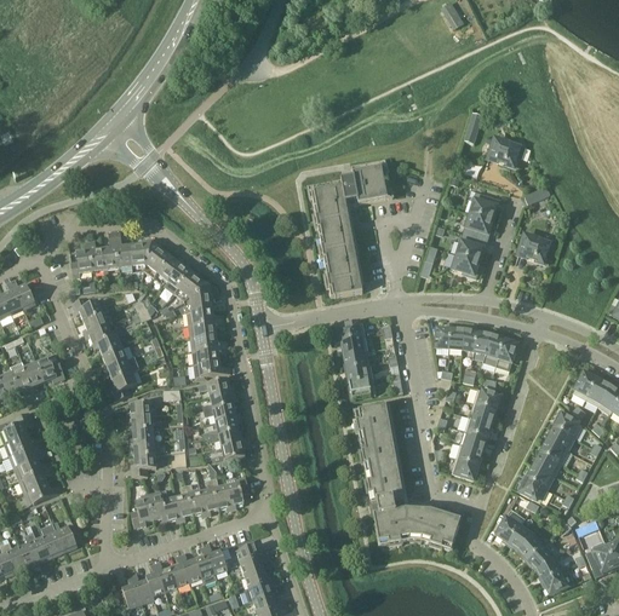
[(463,23),(450,1),(440,7),(452,29),(463,23)]
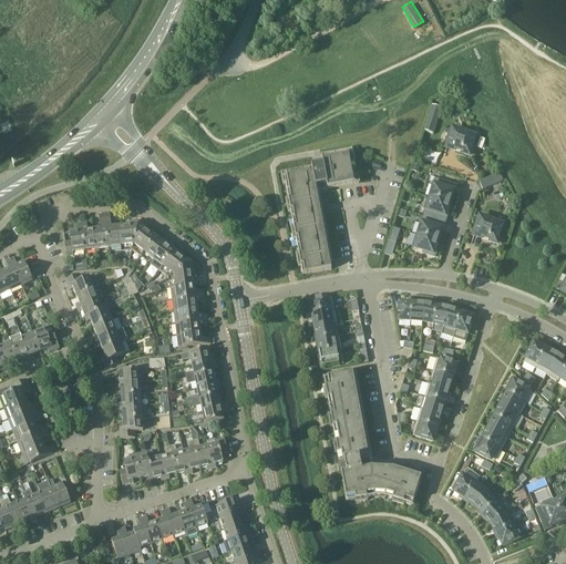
[(440,105),(431,103),(423,129),(432,131),(440,105)]
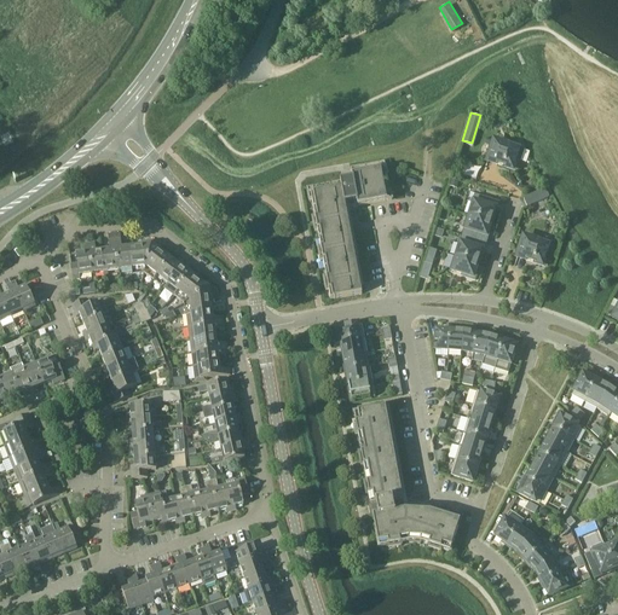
[(520,148),(492,138),(486,158),(512,167),(515,156),(518,157),(520,156),(523,149),(520,148)]
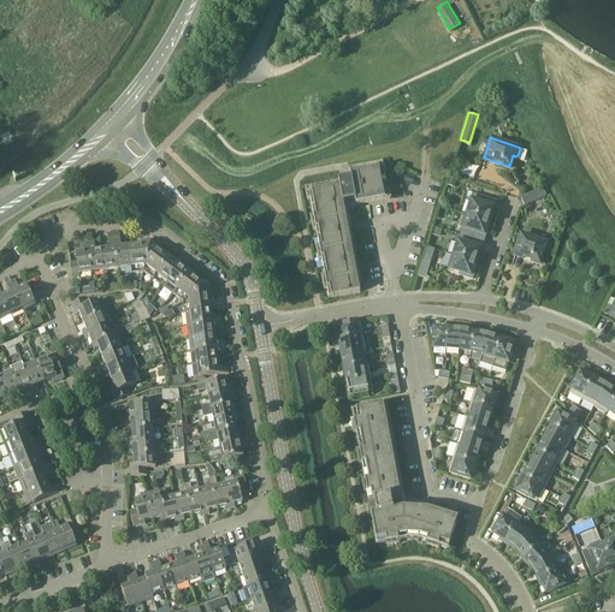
[(359,290),(343,205),(389,196),(388,189),(385,190),(382,172),(384,172),(382,159),(348,165),(350,176),(305,184),(307,197),(309,197),(313,214),(311,215),(313,227),(314,226),(318,244),(315,245),(318,257),(320,256),(324,274),(321,274),(324,286),(326,286),(327,296),(359,290)]
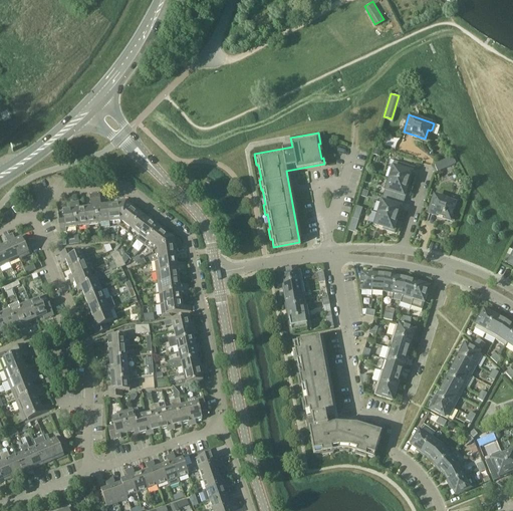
[(434,163),(437,170),(454,162),(451,155),(434,163)]
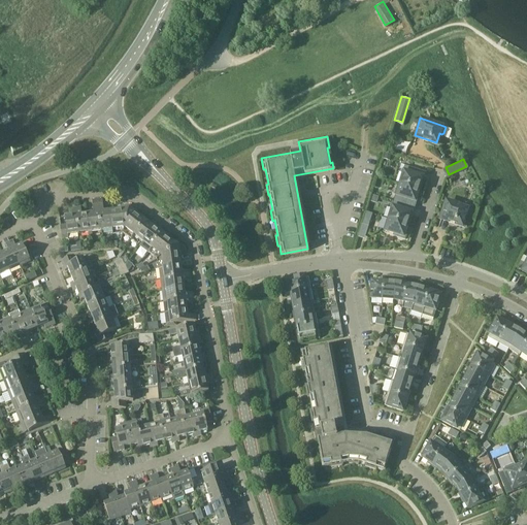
[(403,170),(399,182),(418,188),(422,175),(416,174),(418,168),(404,163),(401,170),(403,170)]
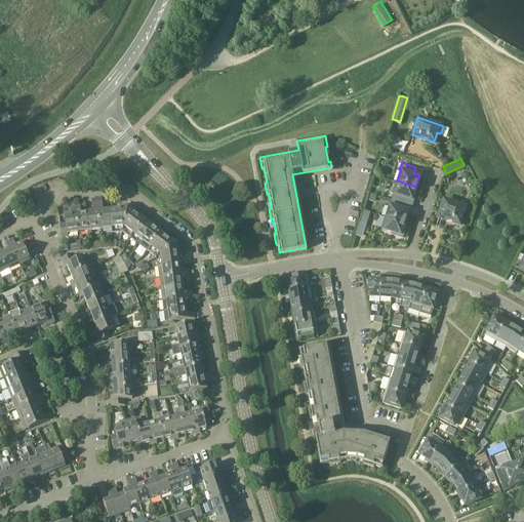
[(390,198),(404,202),(406,196),(411,198),(415,187),(397,181),(394,192),(393,191),(390,198)]
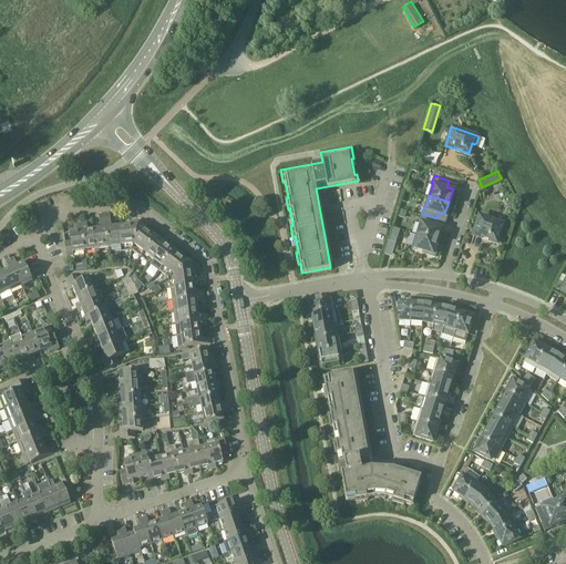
[(397,214),(403,216),(405,209),(399,207),(397,214)]
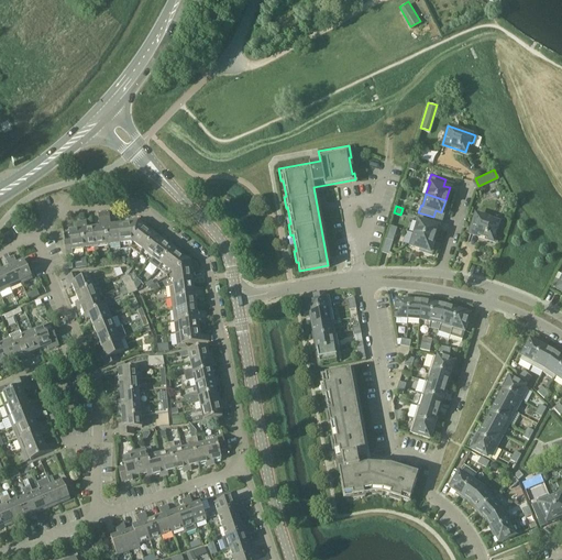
[(418,220),(414,231),(433,238),(438,226),(431,223),(433,217),(418,212),(416,219),(418,220)]
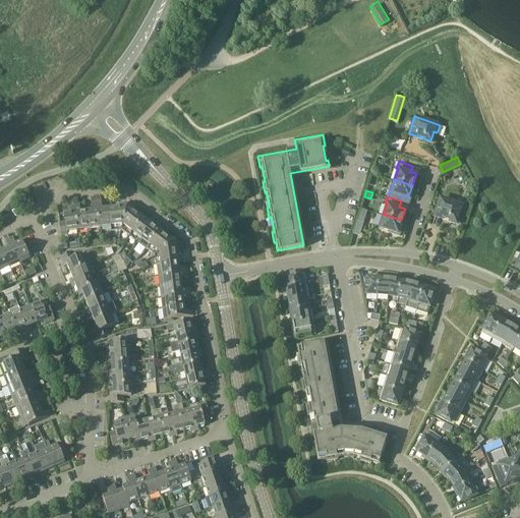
[(456,221),(461,204),(440,197),(434,215),(456,221)]
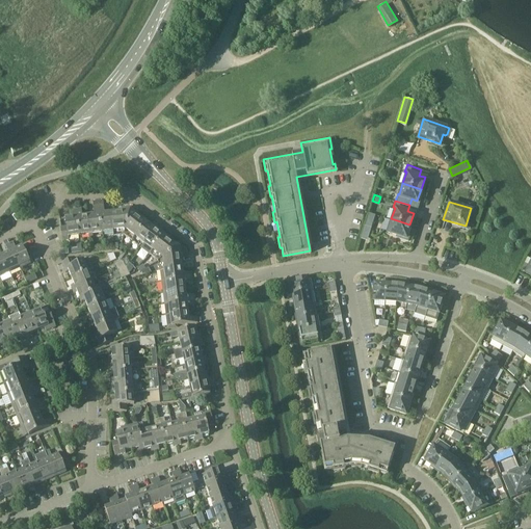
[(101,230),(98,204),(93,205),(94,212),(87,213),(90,231),(101,230)]
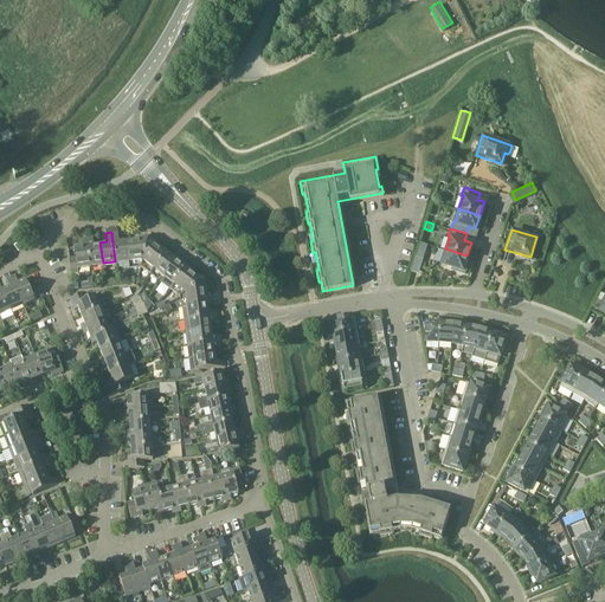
[(117,232),(111,232),(115,261),(117,261),(118,265),(129,264),(128,260),(126,239),(118,240),(117,232)]
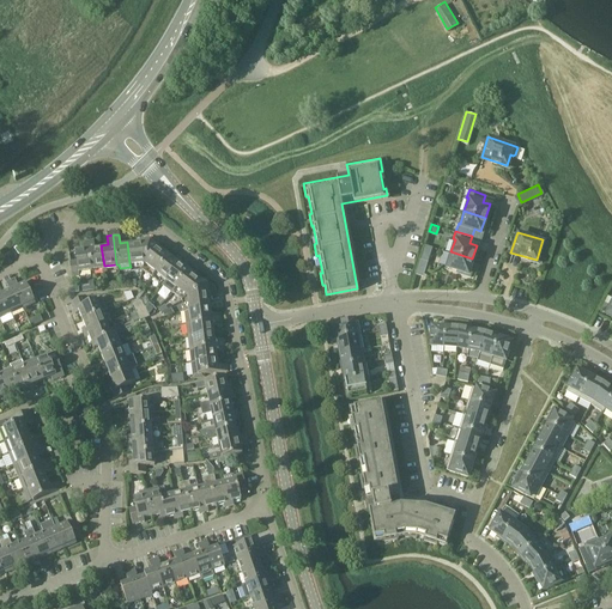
[(143,239),(127,242),(129,263),(131,267),(131,269),(141,267),(150,236),(143,237),(143,239)]
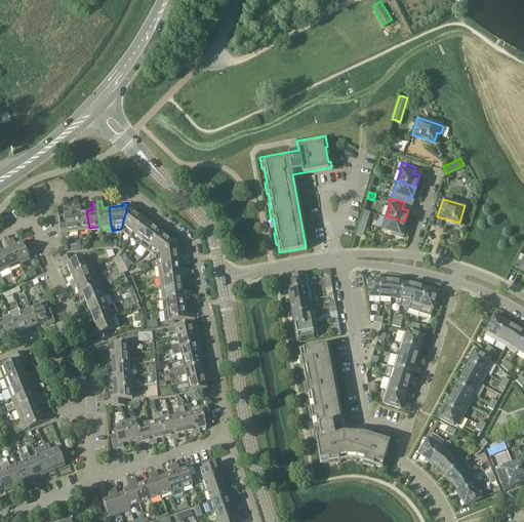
[(132,231),(144,216),(132,208),(134,206),(128,202),(121,229),(129,235),(132,231)]
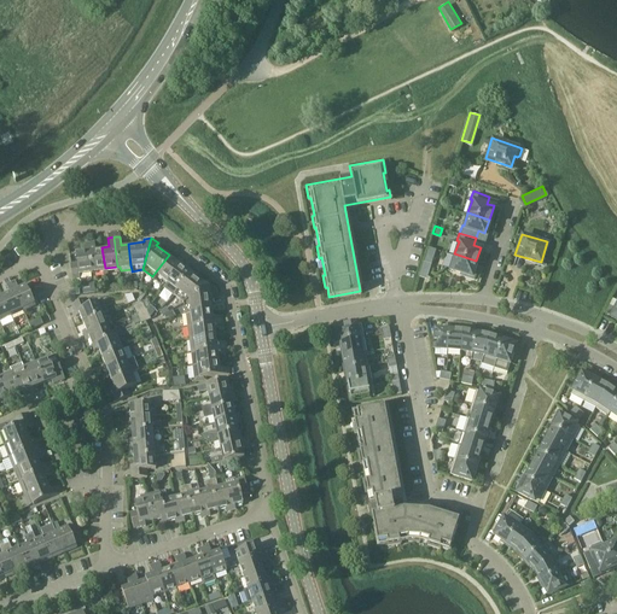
[(92,270),(88,240),(82,241),(83,250),(76,251),(77,261),(70,261),(73,276),(80,275),(79,272),(92,270)]
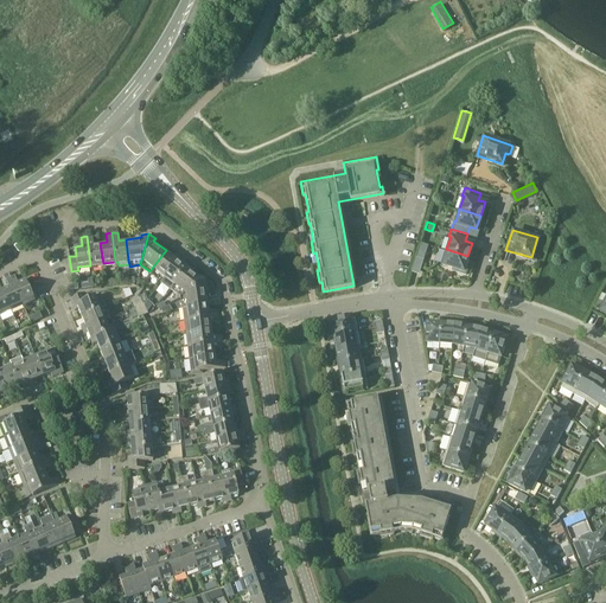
[(103,263),(100,243),(94,244),(93,236),(87,236),(90,265),(103,263)]
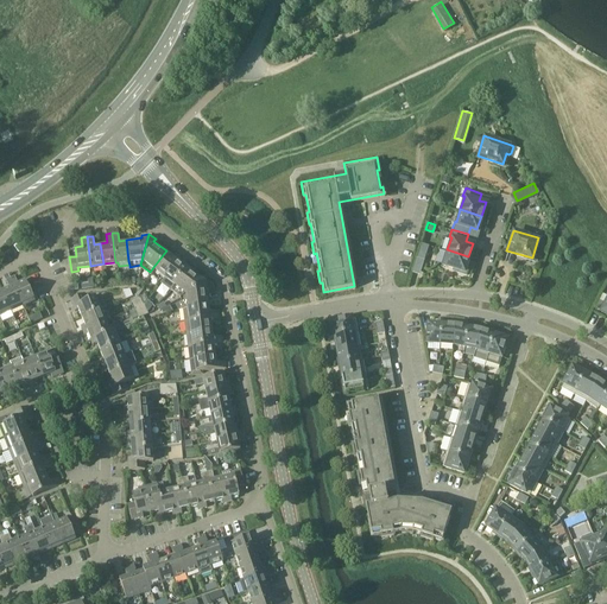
[(423,258),(428,243),(421,241),(416,255),(423,258)]
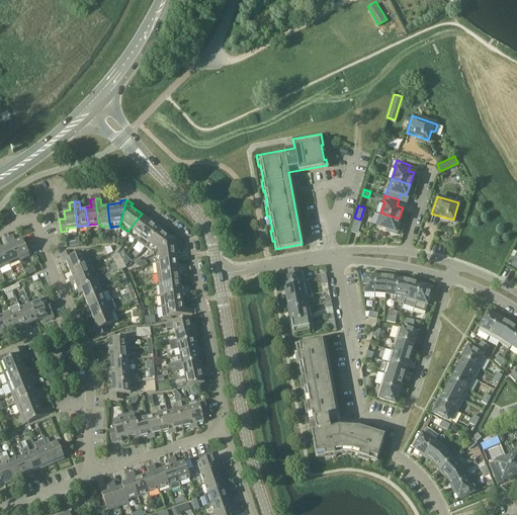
[(398,222),(399,219),(380,212),(377,225),(391,229),(390,231),(397,233),(400,223),(398,222)]
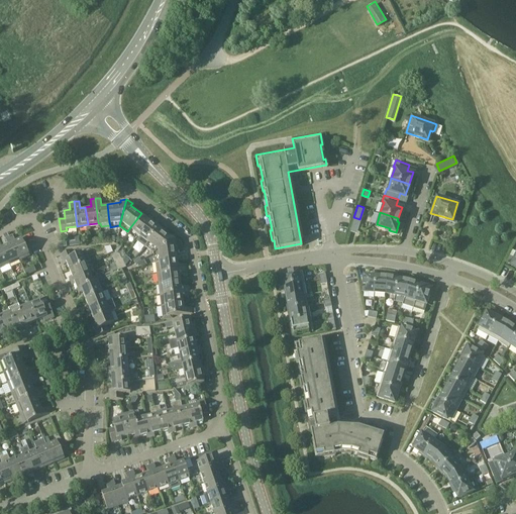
[(130,227),(139,234),(151,217),(148,215),(146,217),(141,213),(130,227)]
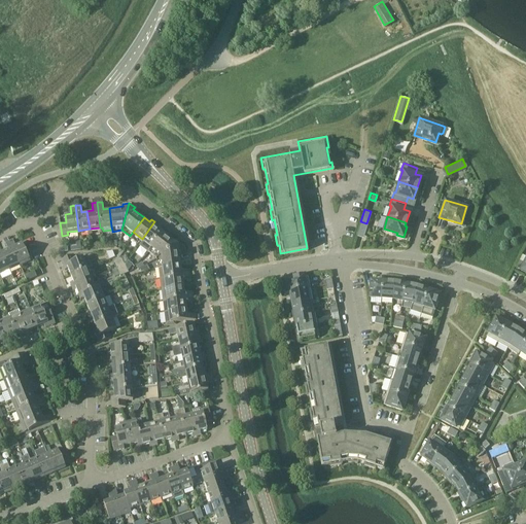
[(138,243),(147,249),(162,231),(156,226),(158,224),(154,221),(142,239),(138,243)]
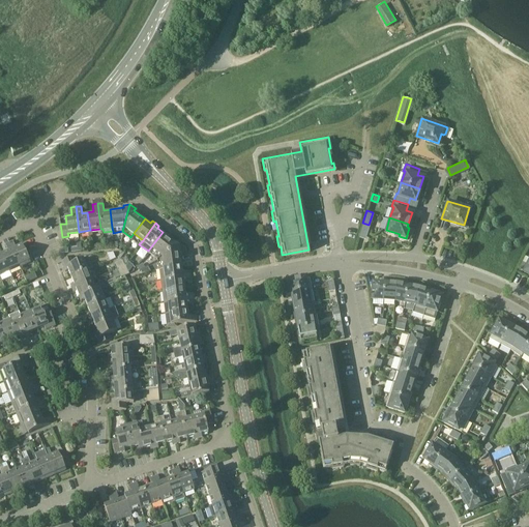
[(148,251),(156,257),(180,243),(175,239),(174,241),(163,232),(148,251)]
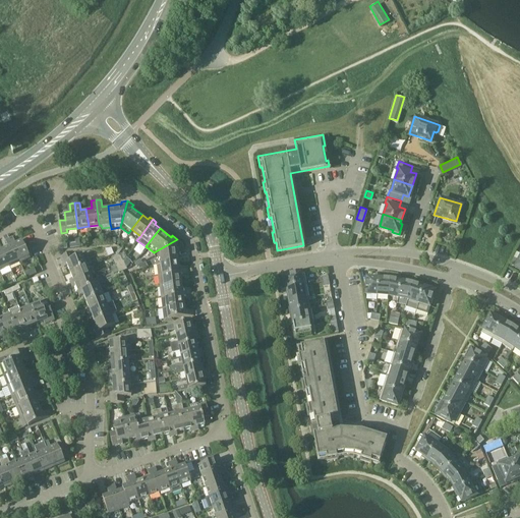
[(8,236),(19,260),(30,255),(21,237),(15,240),(12,234),(8,236)]
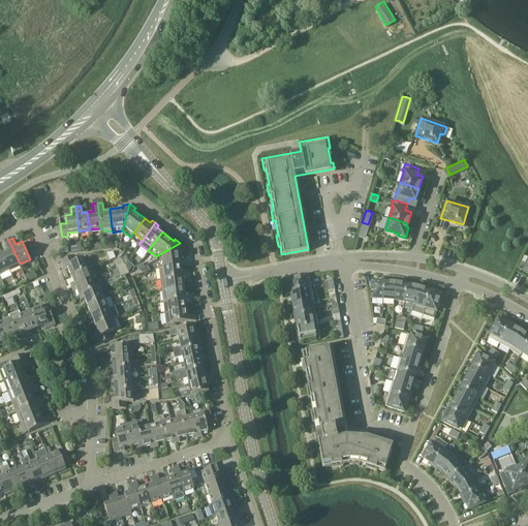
[(20,264),(8,240),(5,242),(7,247),(1,250),(9,269),(20,264)]
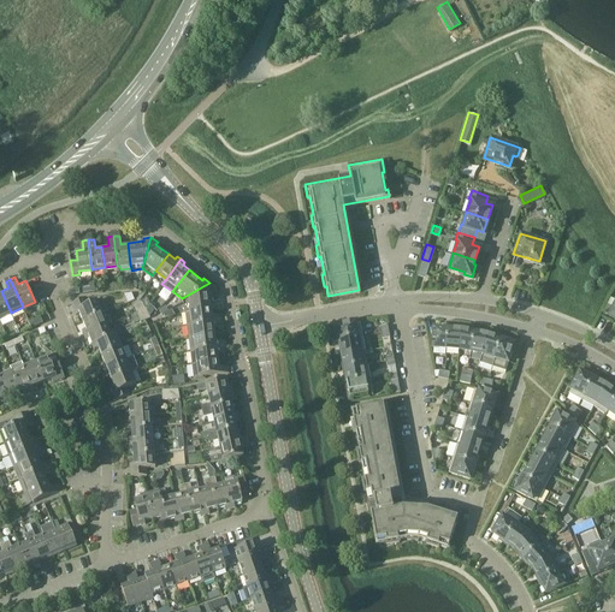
[(183,310),(184,310),(189,310),(211,307),(208,291),(211,290),(210,283),(182,298),(183,310)]
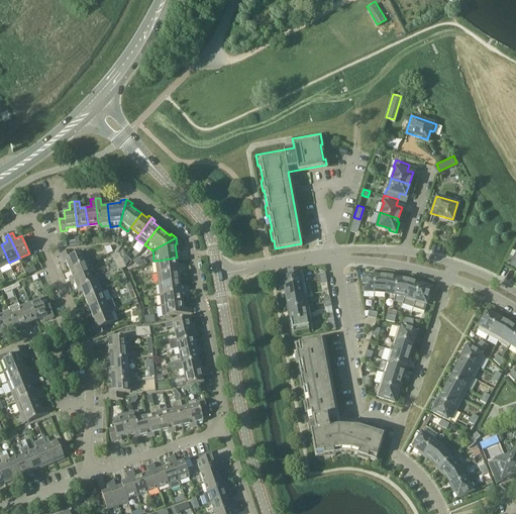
[(0,267),(9,263),(1,244),(0,244),(0,267)]
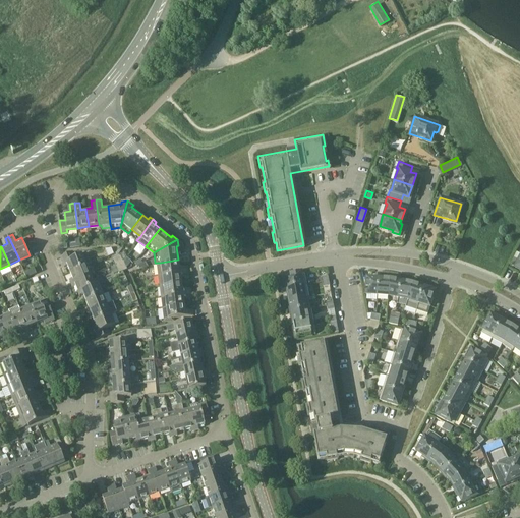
[(85,263),(91,261),(87,250),(74,255),(72,249),(60,254),(64,265),(66,264),(69,270),(85,263)]
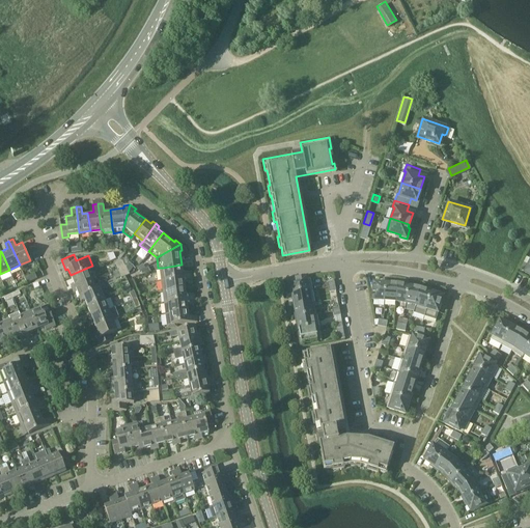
[(163,268),(159,268),(160,279),(190,275),(190,270),(183,271),(182,265),(163,268)]
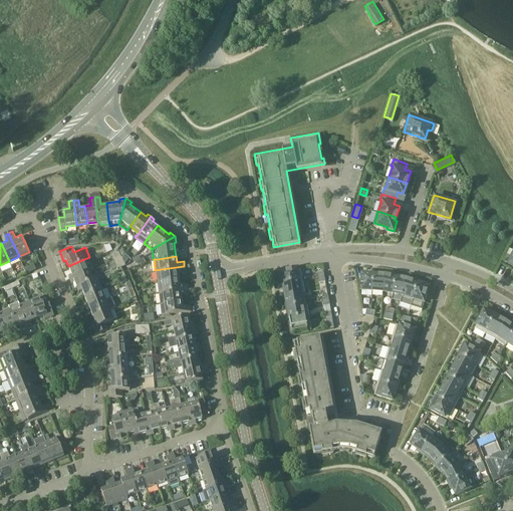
[(68,273),(69,277),(88,269),(84,259),(68,266),(71,272),(68,273)]
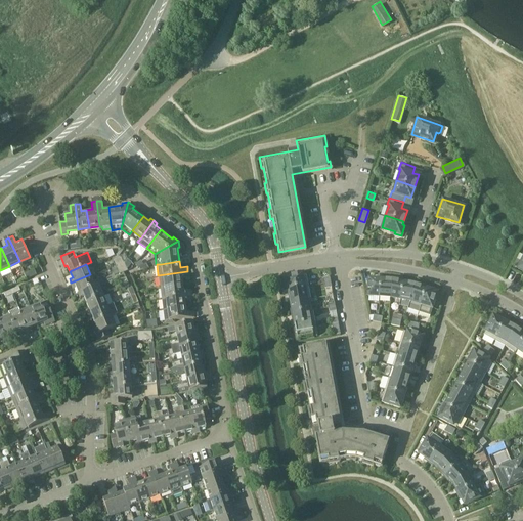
[(34,267),(24,271),(26,277),(36,273),(34,267)]
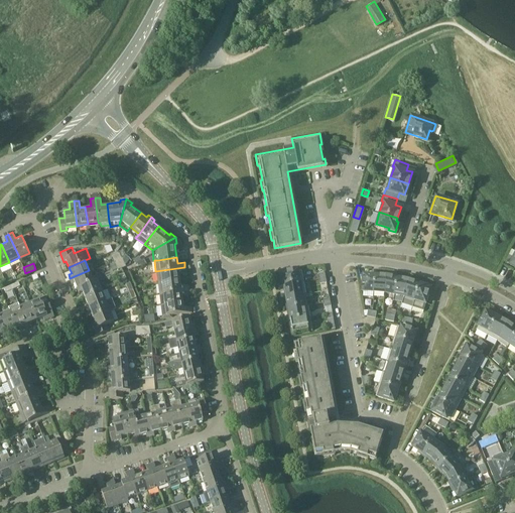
[(184,267),(155,271),(157,281),(179,278),(178,273),(185,272),(184,267)]
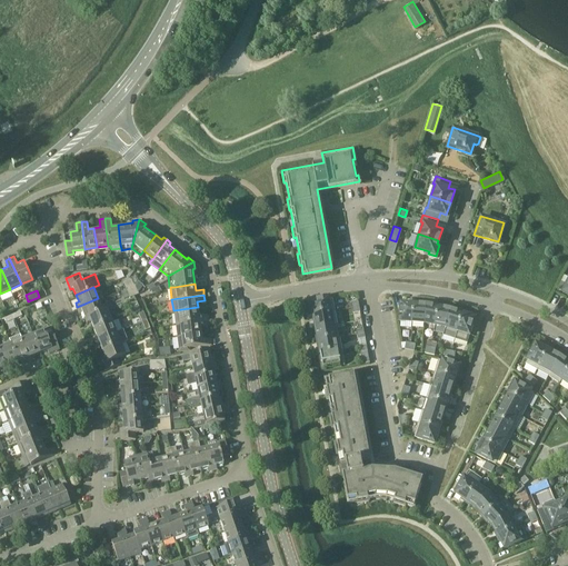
[(310,315),(312,314),(334,309),(331,296),(308,300),(310,315)]
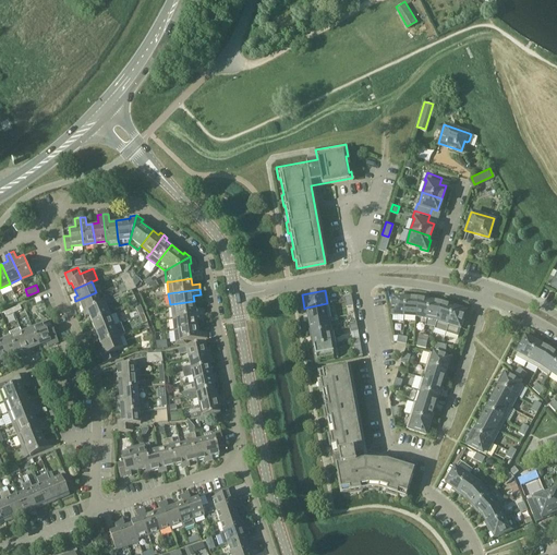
[(96,292),(75,301),(77,305),(81,304),(85,315),(88,313),(87,309),(105,302),(103,296),(98,298),(96,292)]
